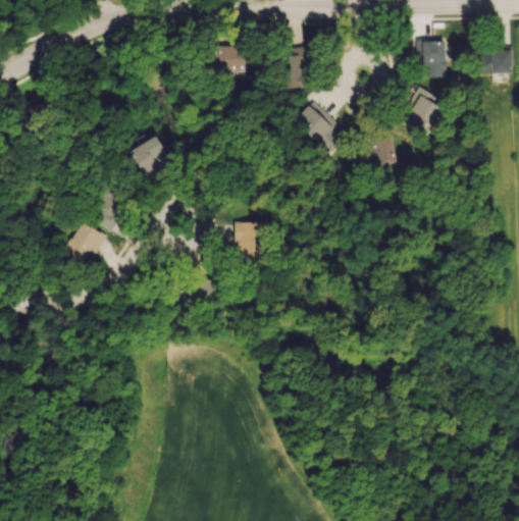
[(417,62),(423,61),(423,77),(447,77),(446,40),(416,41),(417,62)]
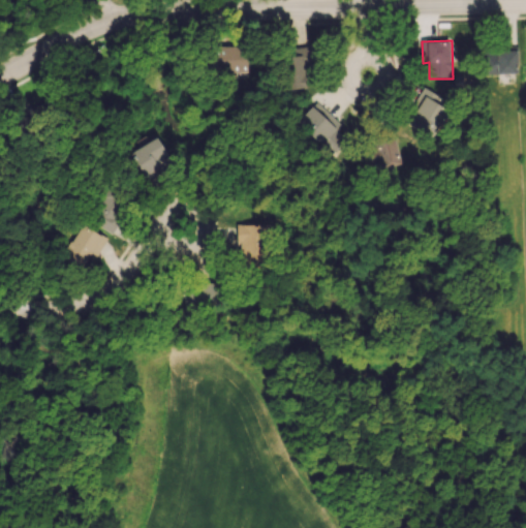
[(214,48),(215,75),(249,74),(248,47),(214,48)]
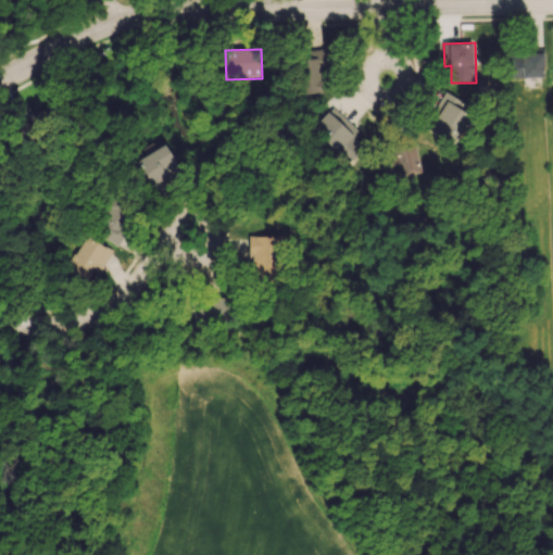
[(547,52),(508,53),(510,78),(548,77),(547,52)]
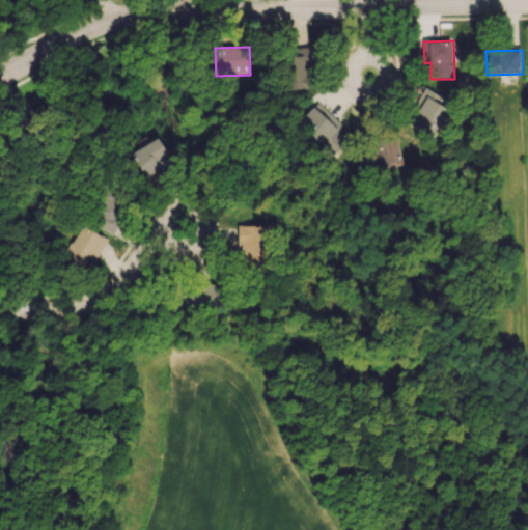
[(287,90),(308,89),(307,56),(285,57),(287,90)]
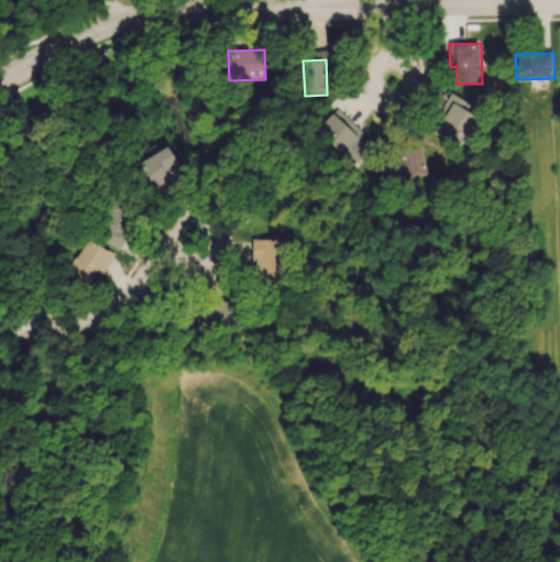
[(481,110),(453,94),(431,131),(459,147),(481,110)]
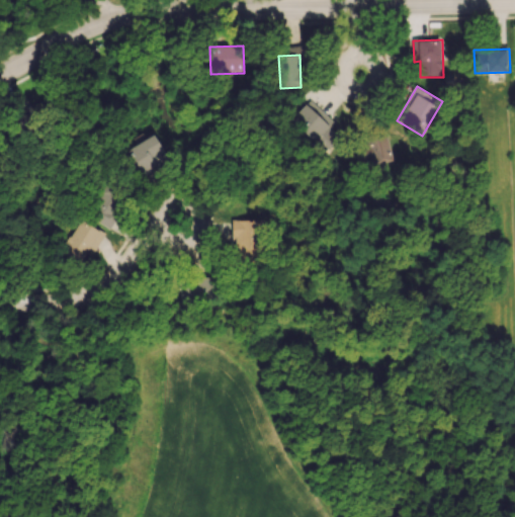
[(332,127),(336,122),(312,99),(292,120),(328,153),(342,138),(332,127)]
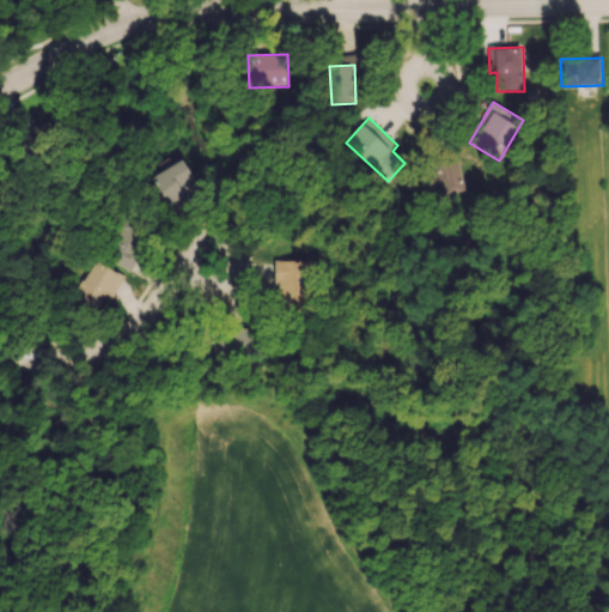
[(206,195),(180,159),(151,180),(176,217),(206,195)]
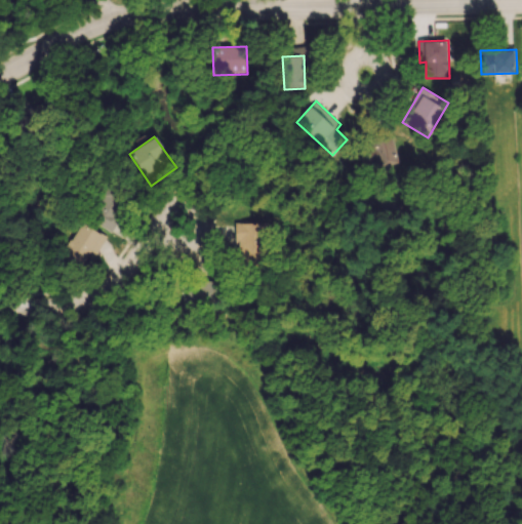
[(364,145),(371,170),(400,162),(393,136),(364,145)]
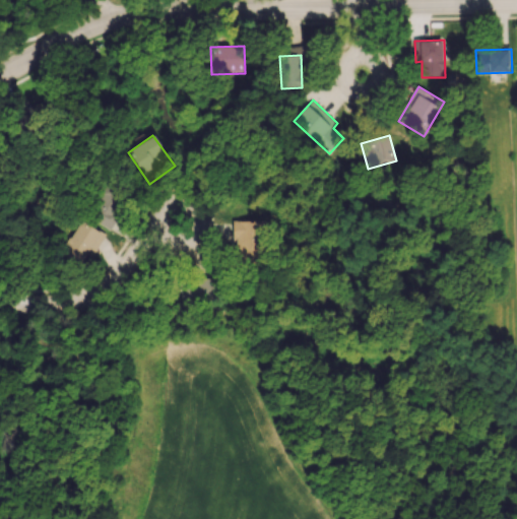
[(98,191),(99,226),(119,225),(118,190),(98,191)]
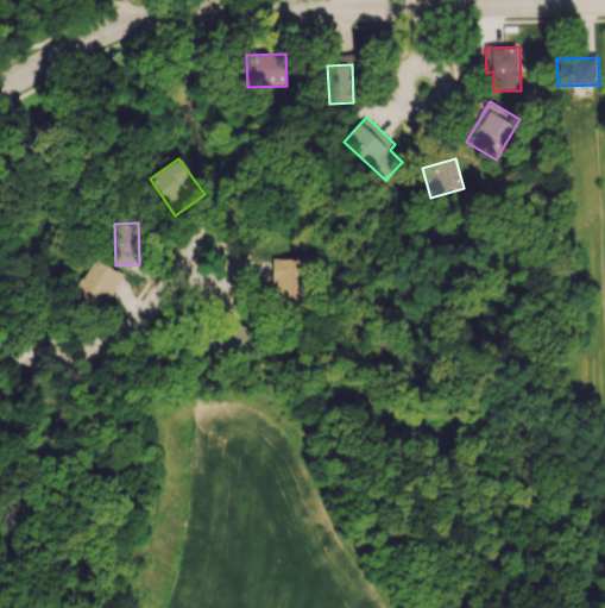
[(99,308),(120,271),(96,257),(75,295),(99,308)]
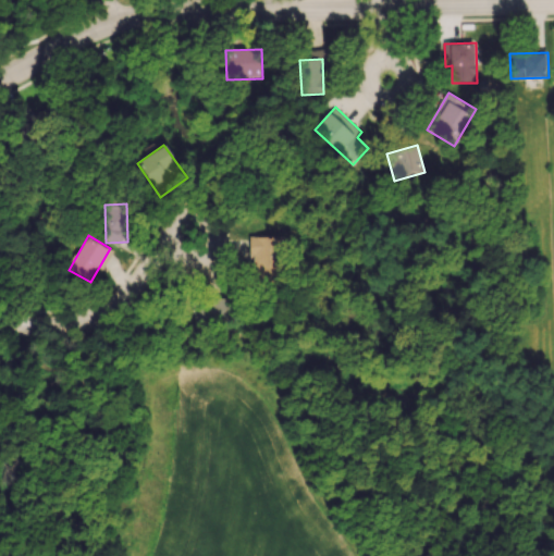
[(282,237),(251,237),(250,256),(255,256),(255,281),(281,282),(282,237)]
